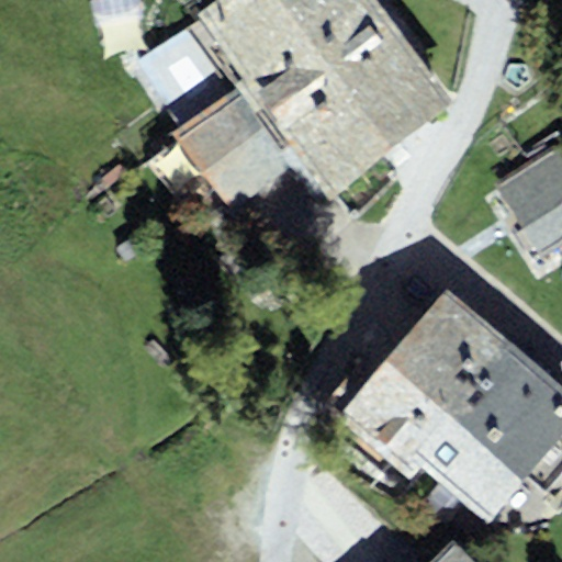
[(341,0),(214,0),(197,13),(200,19),(242,75),(341,0)]
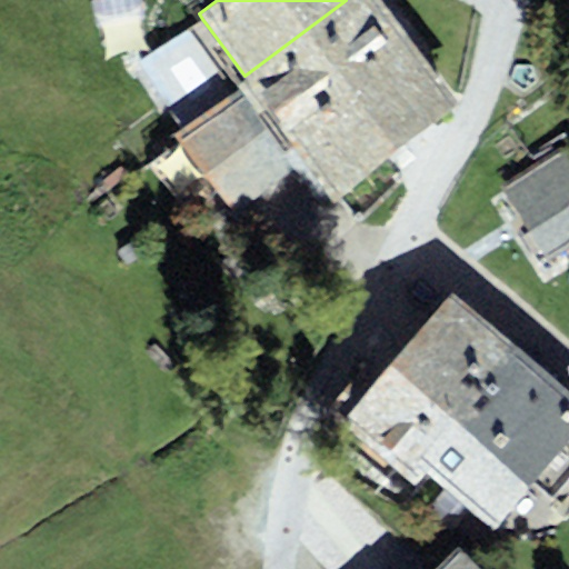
[(417,43),(383,0),(346,0),(245,76),(289,137),(417,43)]
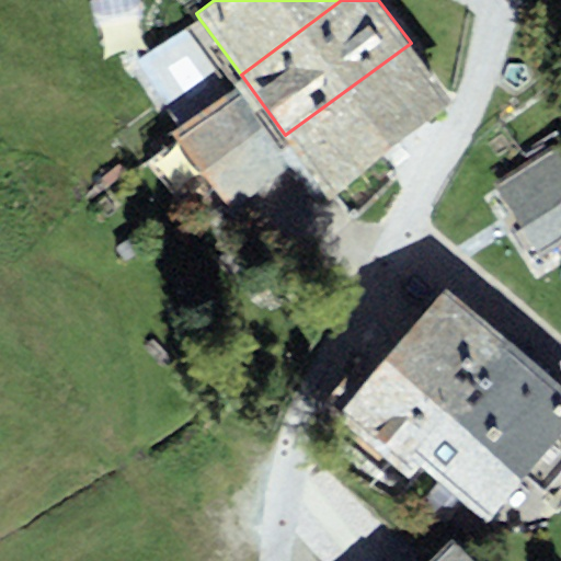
[(241,75),(199,19),(137,65),(181,124),(172,130),(233,213),(305,161),(285,135),(241,75)]
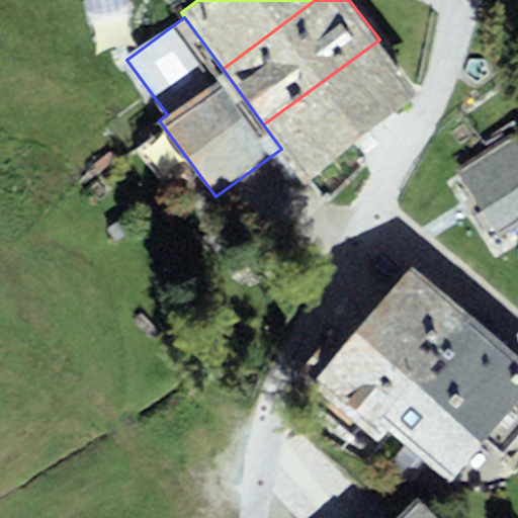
[(421,95),(379,39),(263,124),(281,149),(305,180),(421,95)]
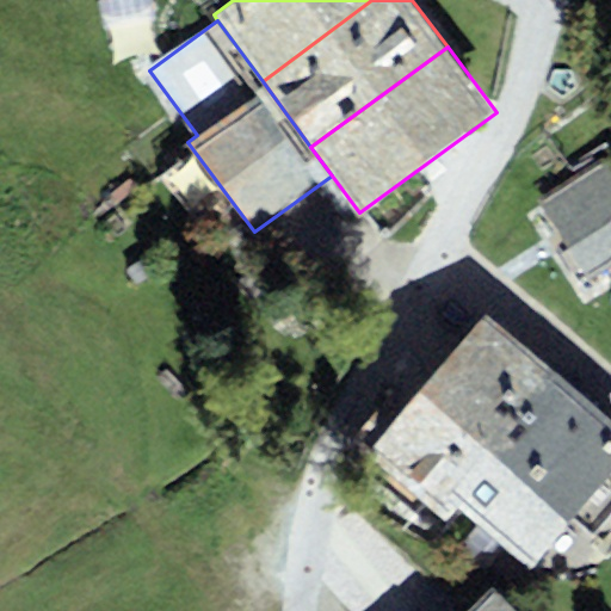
[(610,165),(606,156),(539,199),(590,279),(610,265),(610,165)]
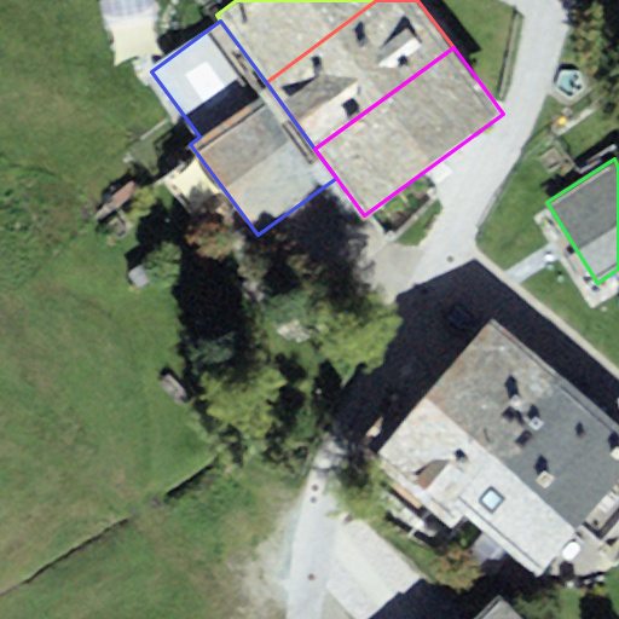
[(371,460),(439,516),(560,372),(492,316),(371,460)]
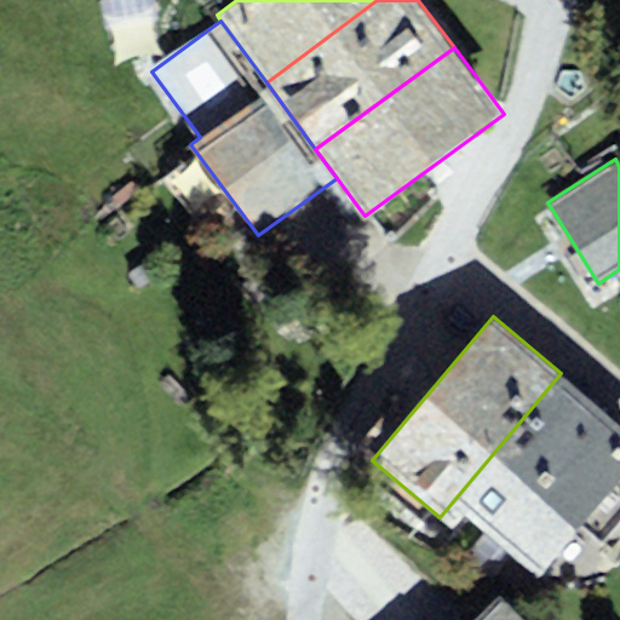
[(619,483),(619,422),(561,373),(440,517),(454,529),(466,515),(541,578),(619,483)]
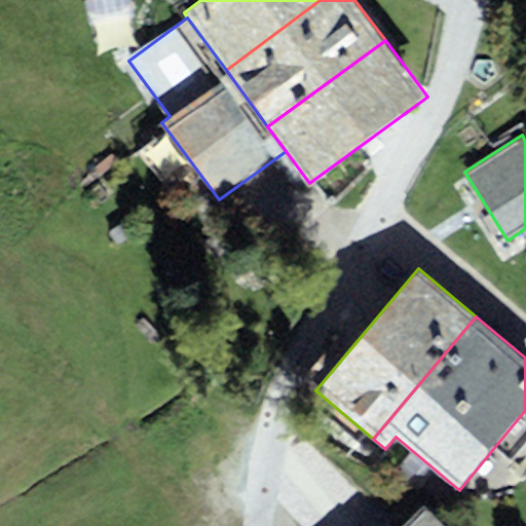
[(444,525),(425,505),(403,525),(444,525)]
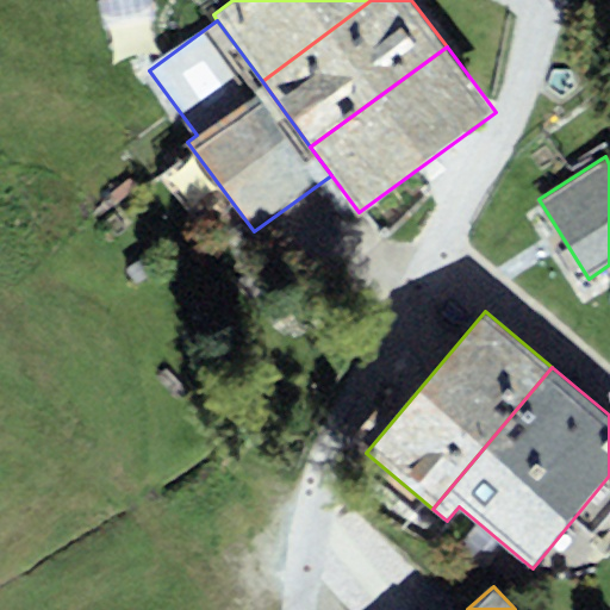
All buildings are outlined.
